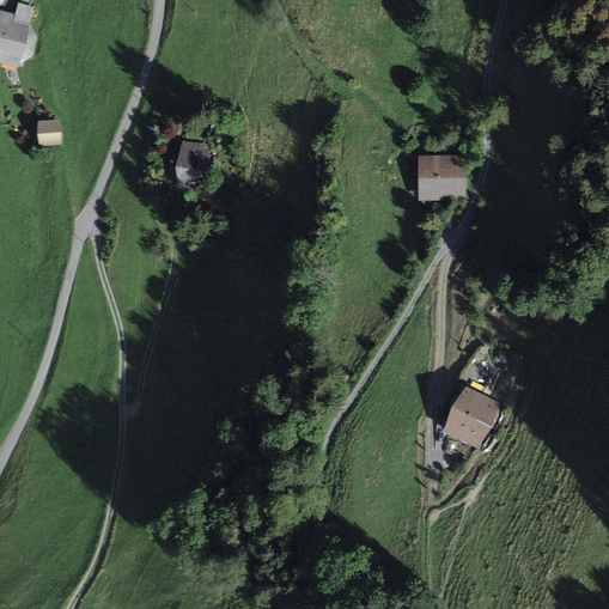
[(34,5),(17,1),(13,13),(0,8),(0,58),(14,62),(17,54),(29,58),(36,31),(26,29),(34,5)]
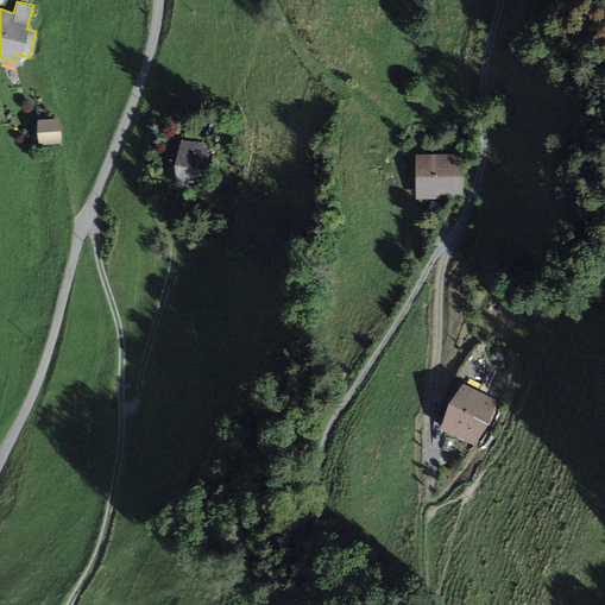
[(60,118),(37,119),(38,144),(61,143),(60,118)]
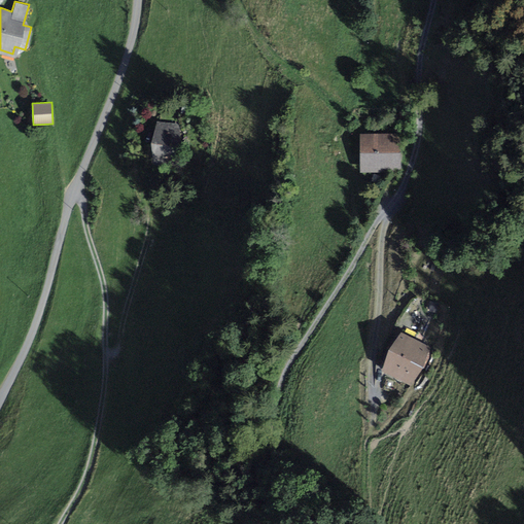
[(177,121),(154,120),(151,154),(174,156),(177,121)]
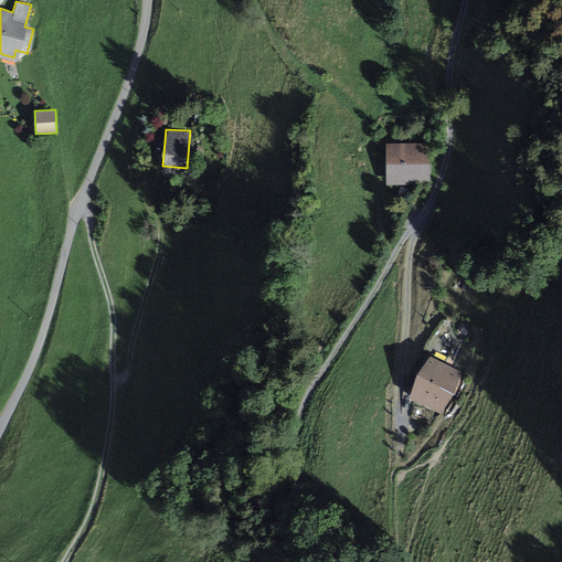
[(427,144),(384,145),(385,180),(428,178),(427,144)]
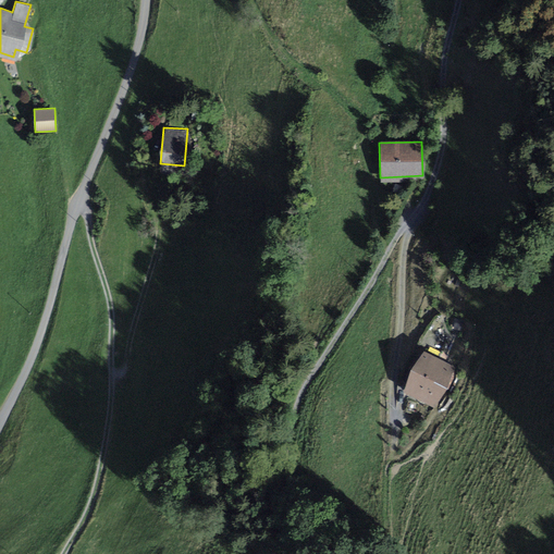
[(451,366),(422,353),(404,389),(431,403),(451,366)]
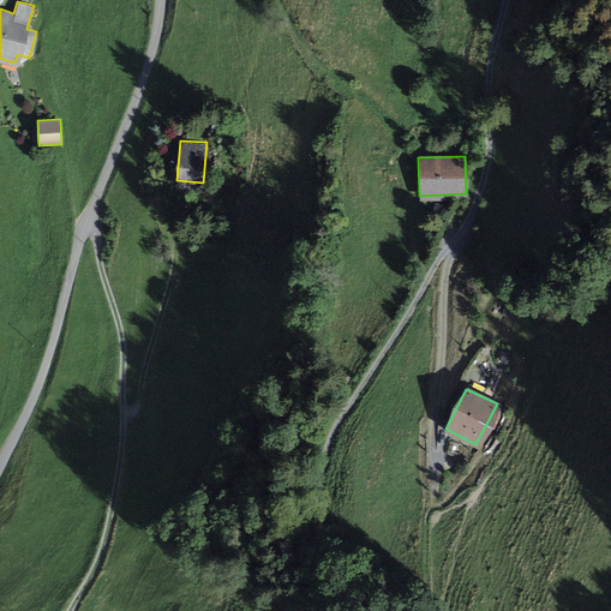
All buildings are outlined.
